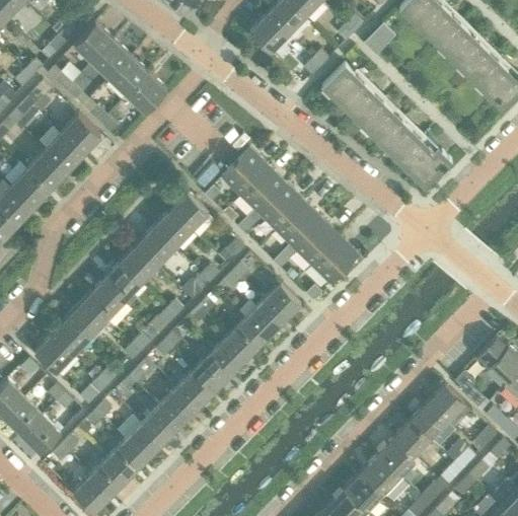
[(0,0),(0,11),(5,17),(20,0),(0,0)]
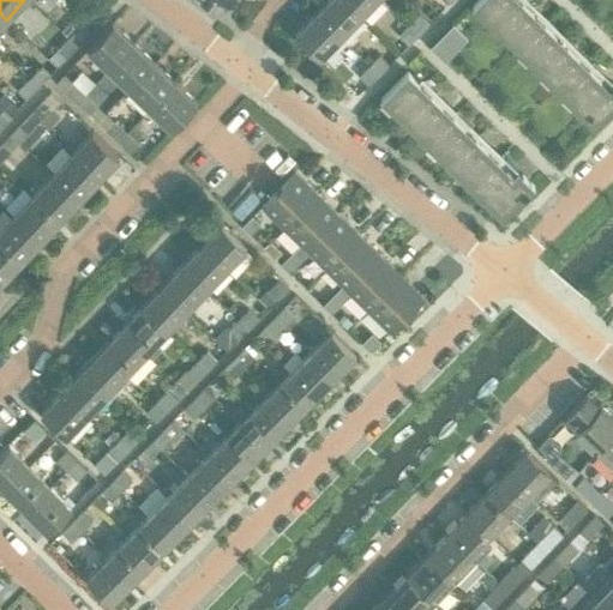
[(340,38),(360,18),(341,0),(329,0),(314,14),(340,38)]
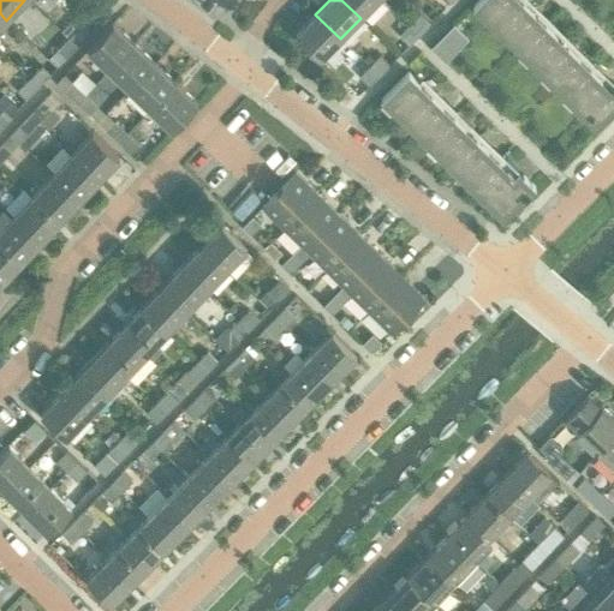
[(341,0),(361,18),(377,0),(341,0)]
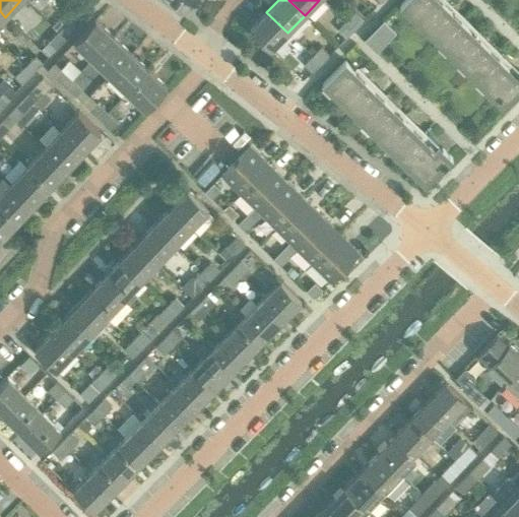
[(518,78),(439,0),(407,0),(401,7),(504,109),(518,92),(518,78)]
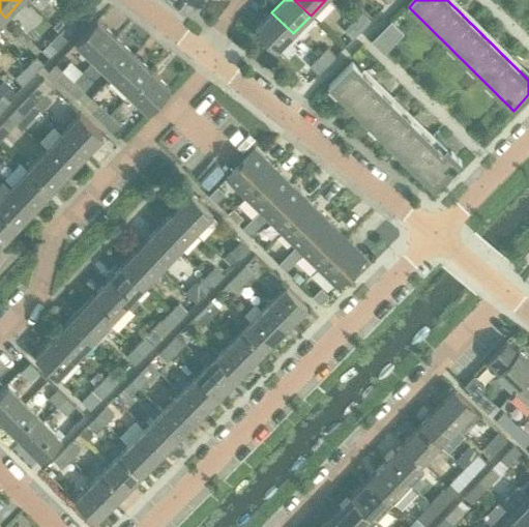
[(275,52),(293,33),(271,12),(254,31),(275,52)]
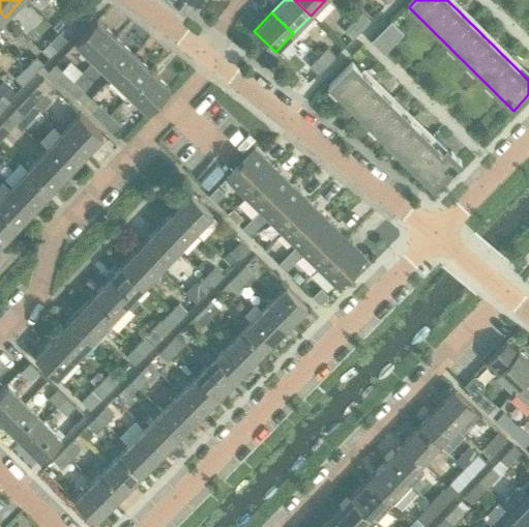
[(362,31),(371,23),(361,15),(353,23),(362,31)]
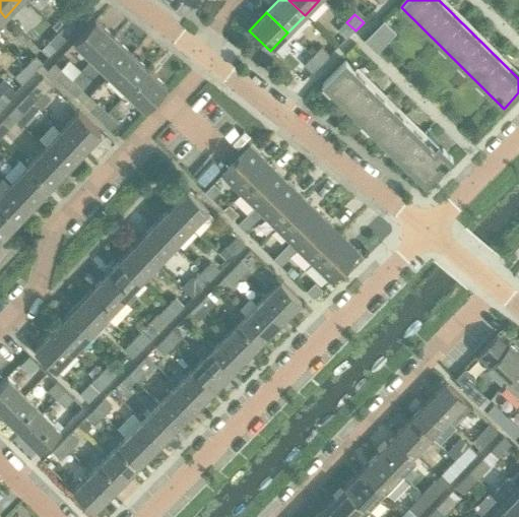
[(59,18),(53,24),(58,29),(64,23),(59,18)]
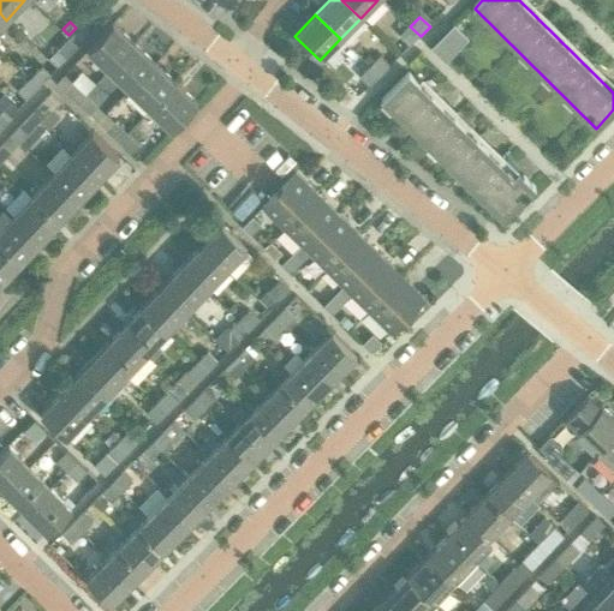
[(109,72),(135,46),(113,25),(88,52),(109,72)]
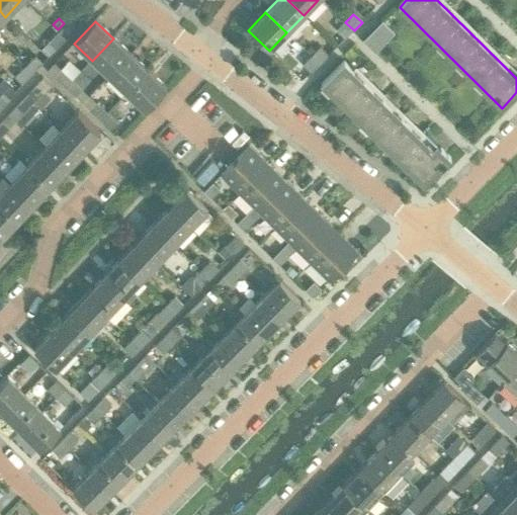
[(375,54),(395,33),(382,21),(362,41),(375,54)]
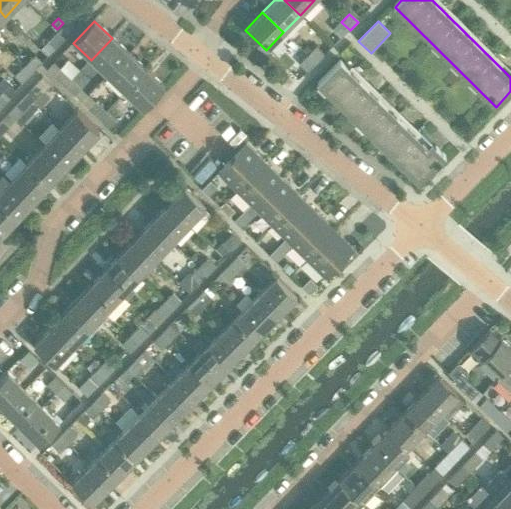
[(340,40),(350,30),(341,22),(332,32),(340,40)]
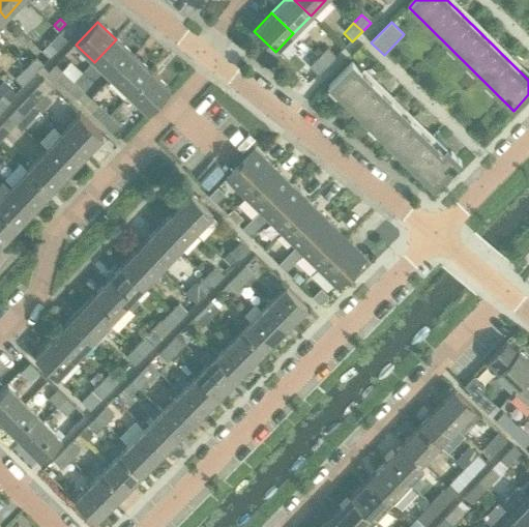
[(60,34),(68,41),(79,31),(70,24),(60,34)]
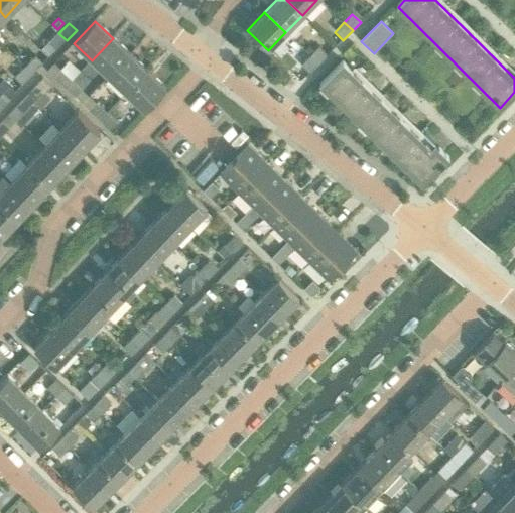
[(48,44),(56,51),(67,40),(58,33),(48,44)]
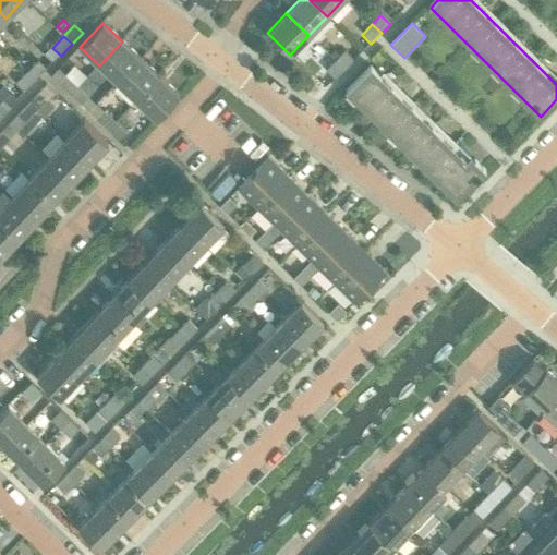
[(118,83),(141,59),(122,41),(99,65),(118,83)]
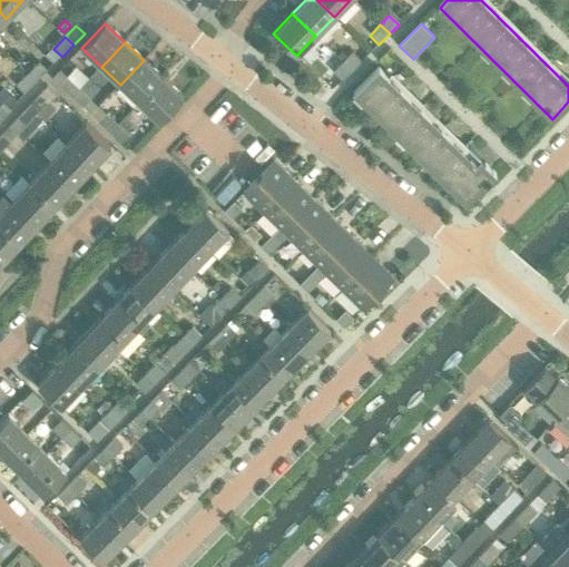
[(351,72),(362,61),(352,52),(342,64),(351,72)]
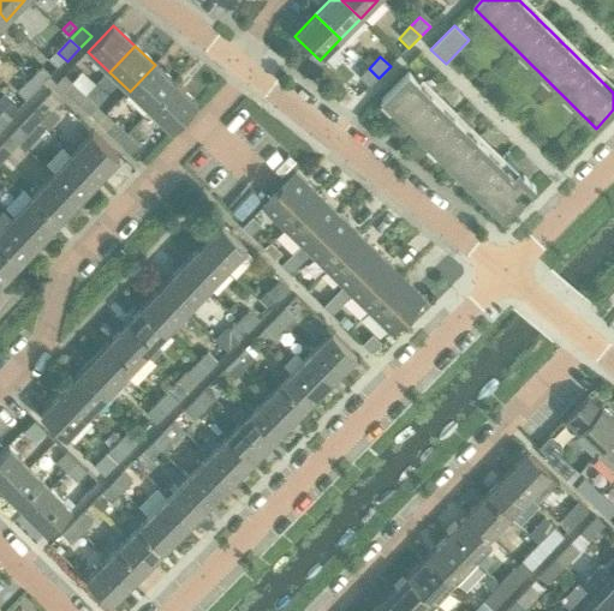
[(151,111),(177,84),(155,65),(130,91),(151,111)]
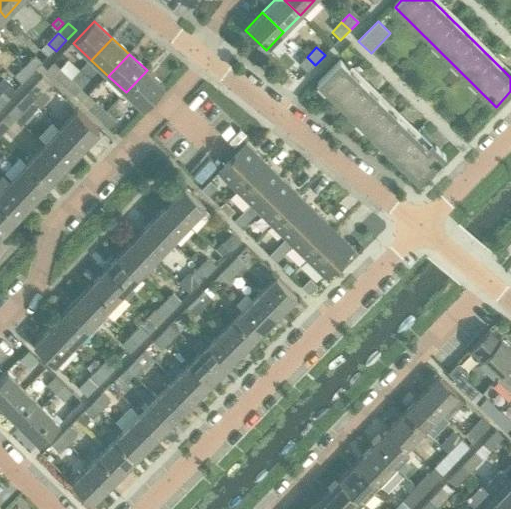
[(32,75),(42,64),(35,57),(25,68),(32,75)]
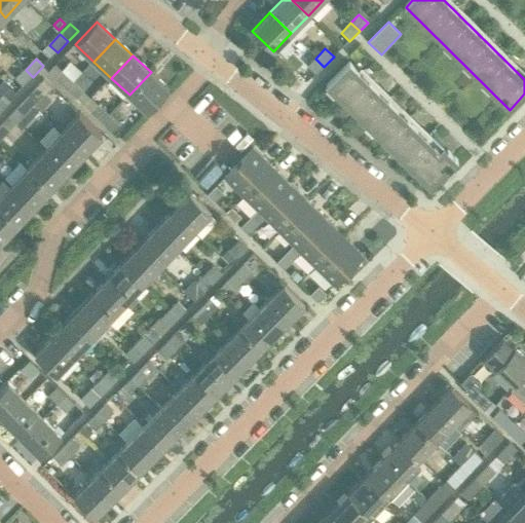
[(316,74),(324,67),(315,59),(307,66),(316,74)]
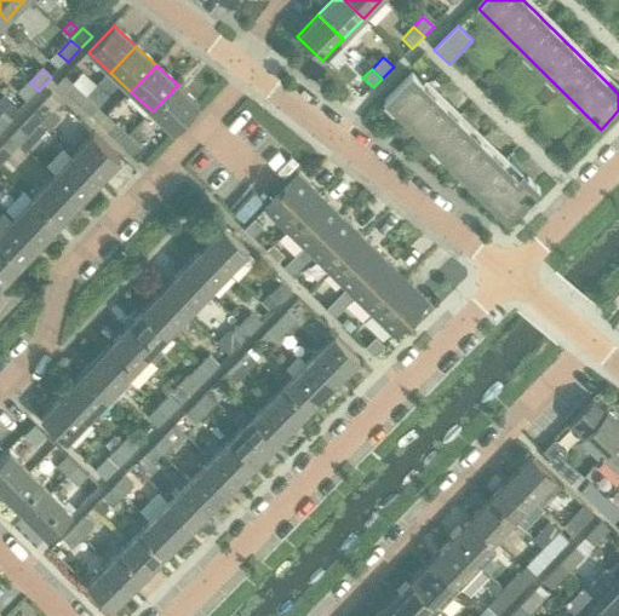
[(503,163),(412,74),(387,102),(481,195),(510,223),(542,191),(509,159),(503,163)]
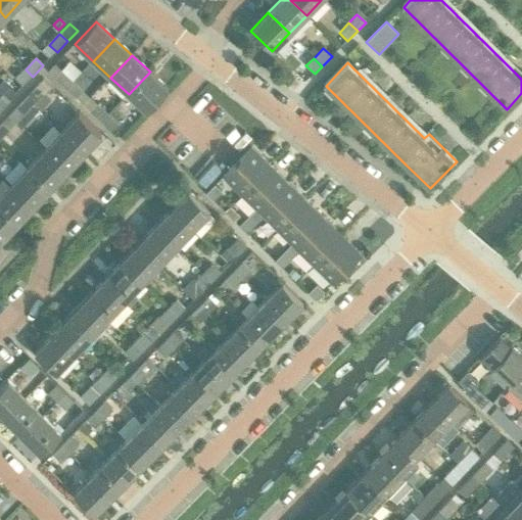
[(62,72),(54,80),(65,90),(73,82),(78,78),(66,67),(62,72)]
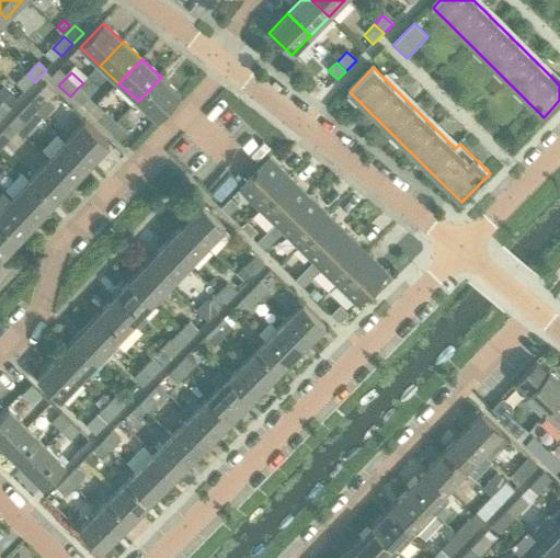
[(24,93),(35,82),(27,75),(16,86),(24,93)]
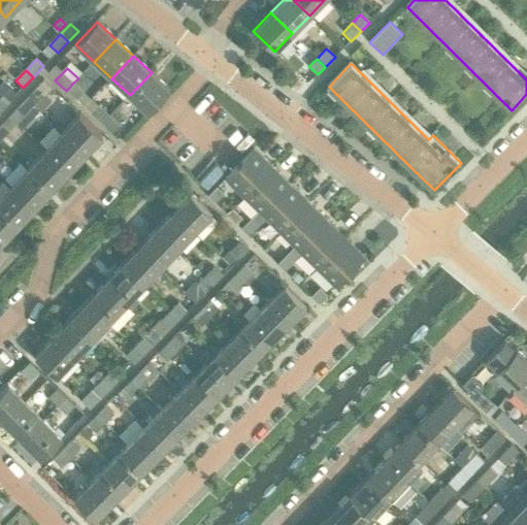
[(147,112),(169,90),(152,72),(130,95),(147,112)]
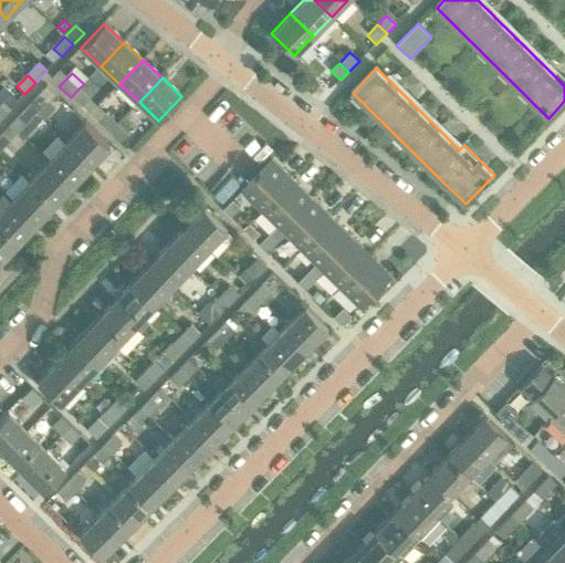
[(79,89),(71,97),(80,105),(82,108),(91,100),(79,89)]
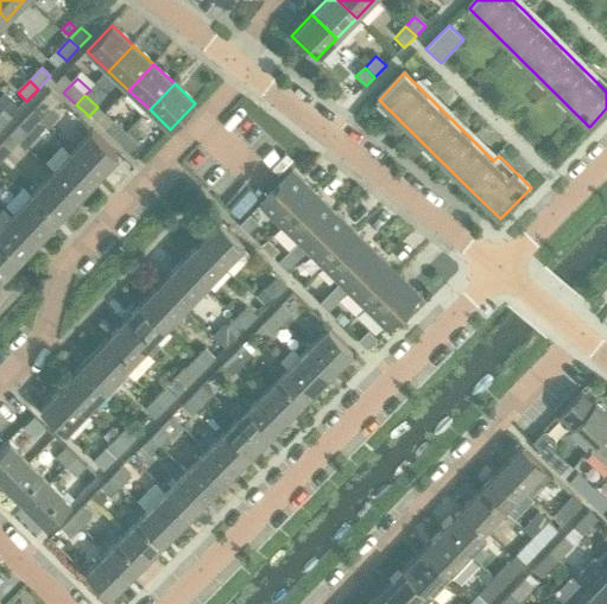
[(46,133),(58,120),(40,103),(30,115),(45,129),(44,131),(46,133)]
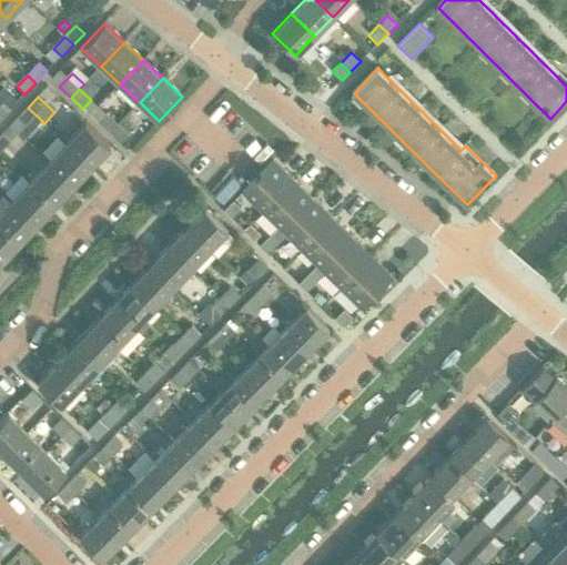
[(0,106),(0,121),(11,110),(3,103),(0,106)]
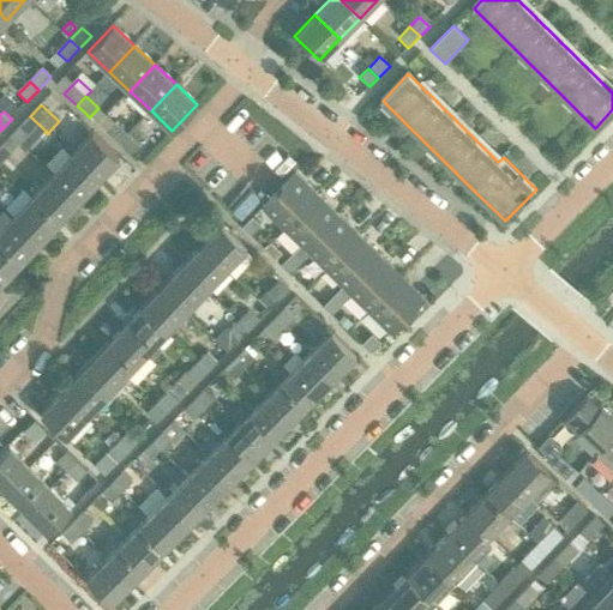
[(26,151),(44,132),(46,131),(30,116),(11,137),(19,145),(26,151)]
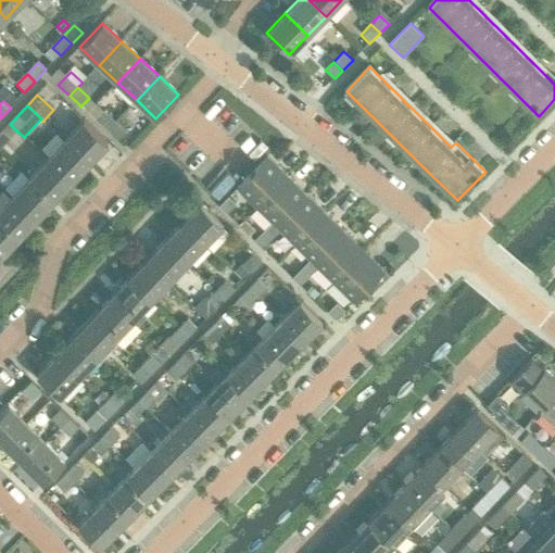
[(105,113),(97,122),(108,132),(116,123),(113,121),(105,113)]
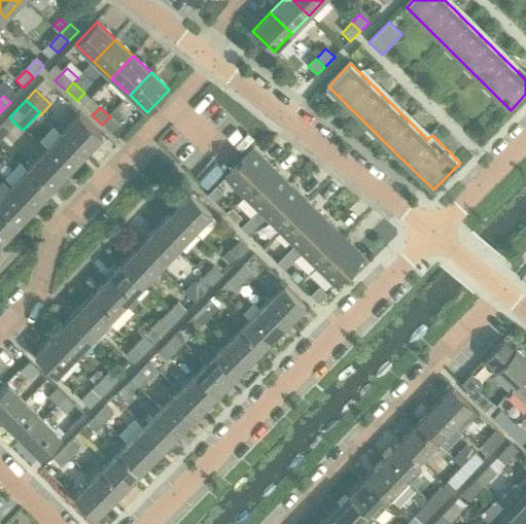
[(83,154),(102,136),(79,115),(62,134),(83,154)]
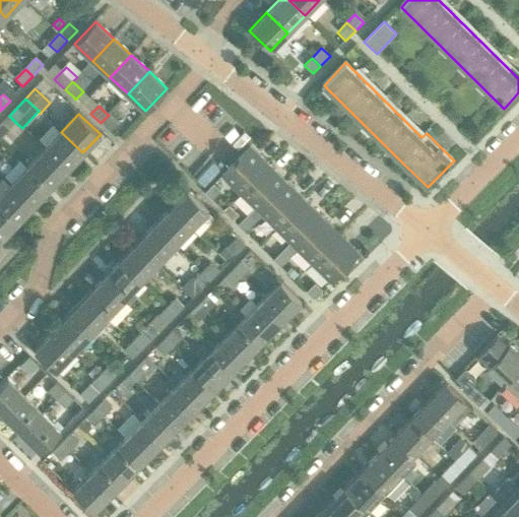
[(109,115),(101,123),(111,132),(115,128),(119,124),(109,115)]
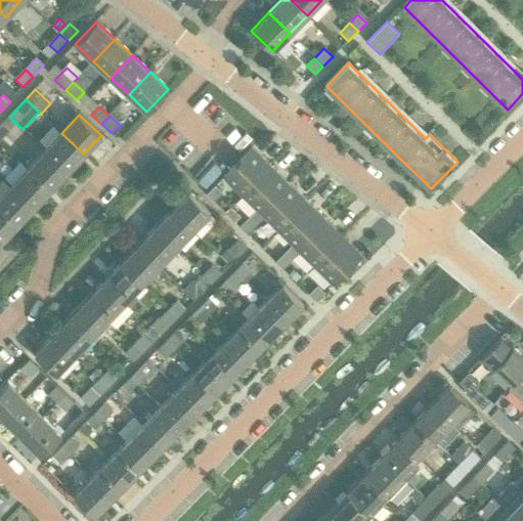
[(0,140),(16,124),(9,117),(0,125),(0,140)]
